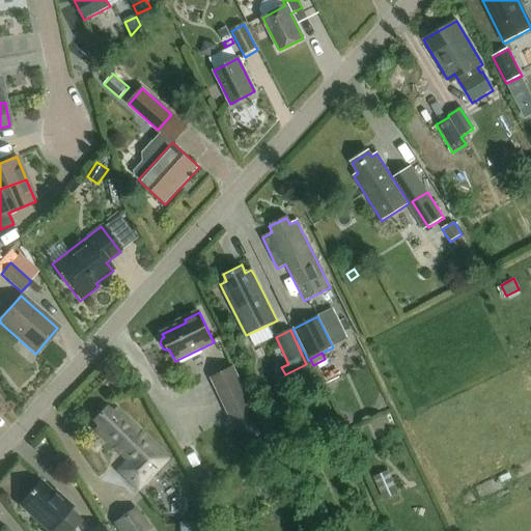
[(259,419),(234,367),(211,379),(235,430),(259,419)]
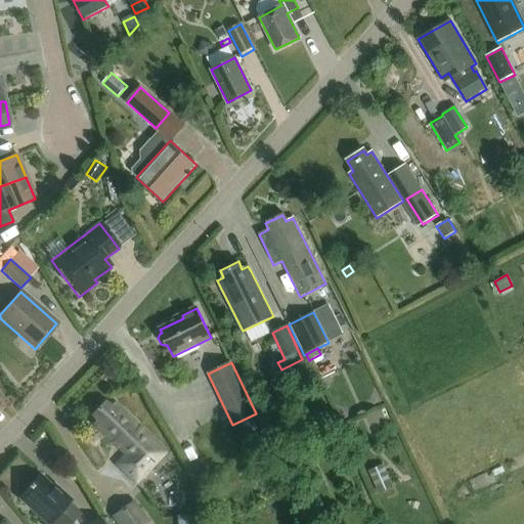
[(103,402),(91,416),(95,420),(92,424),(123,454),(132,464),(122,473),(135,486),(165,456),(150,442),(112,403),(107,406),(103,402)]
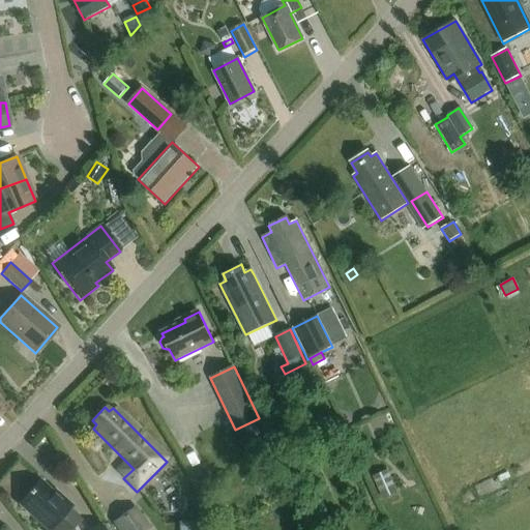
[(373,477),(383,500),(399,493),(388,470),(373,477)]
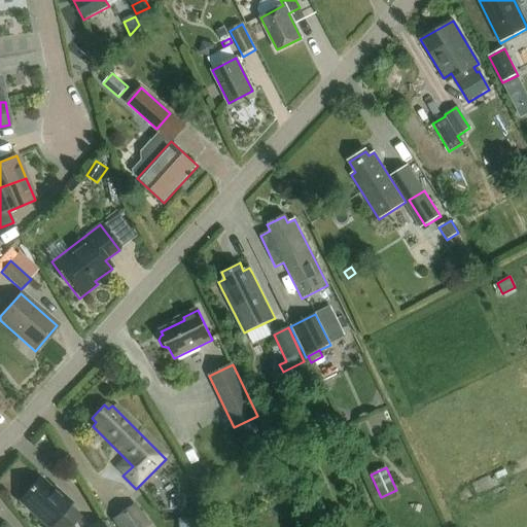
[(45,526),(49,526),(67,508),(69,506),(38,479),(18,501),(45,526)]
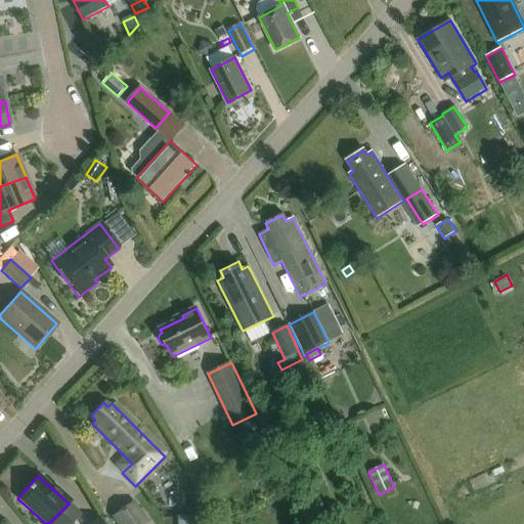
[(149,523),(133,500),(110,518),(114,523),(149,523)]
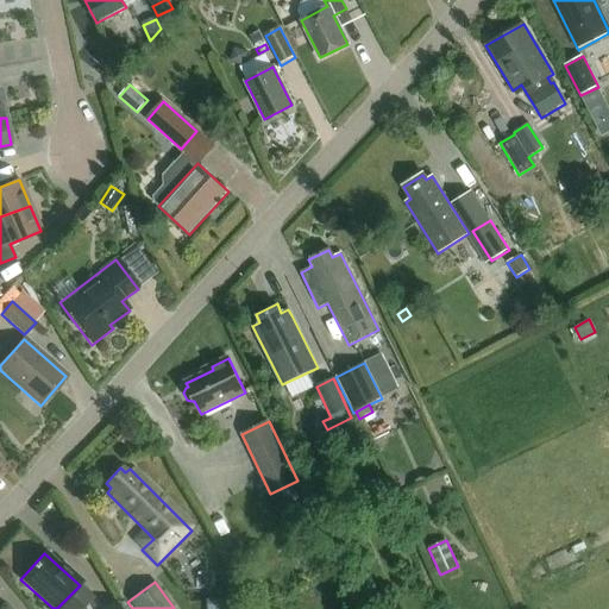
[(57,608),(82,608),(83,608),(92,601),(77,588),(57,608)]
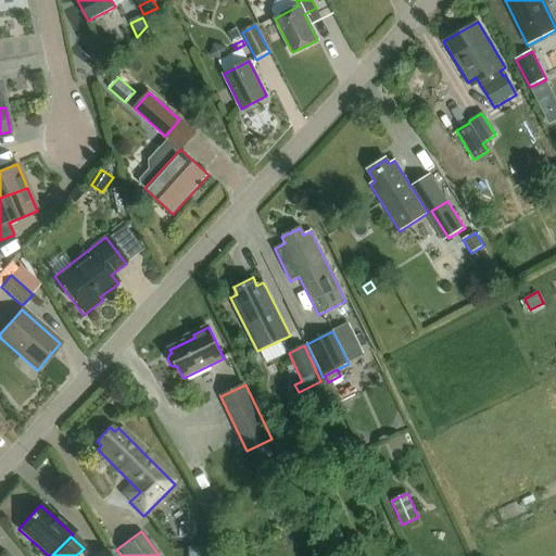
[(191,546),(190,555),(209,555),(209,547),(191,546)]
